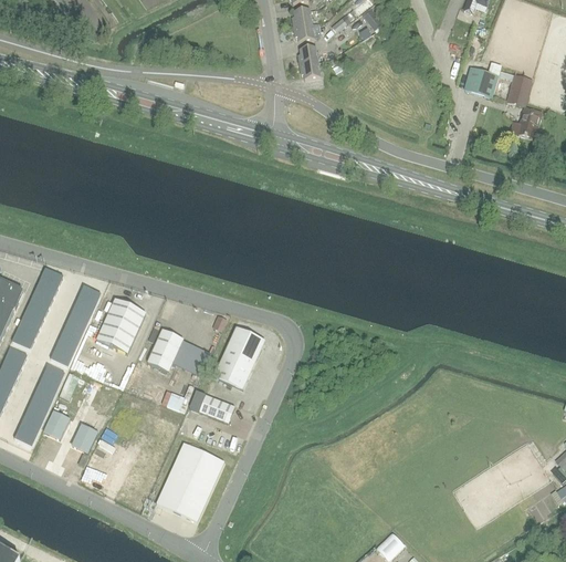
[(467,0),(463,9),(472,12),(477,2),(486,6),(489,0),(467,0)]
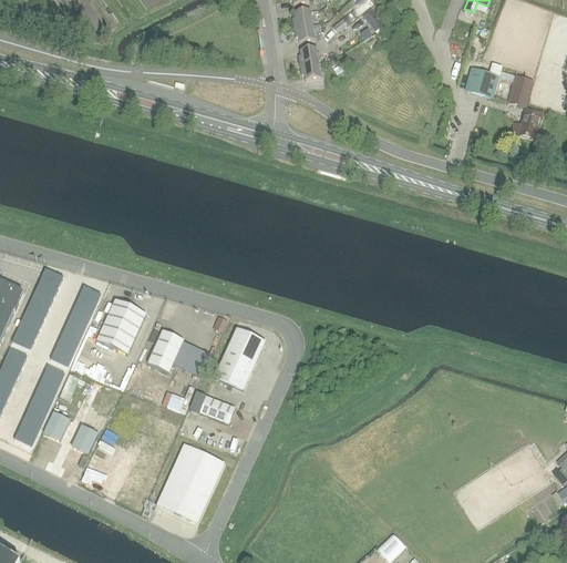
[(294,22),(295,27),(312,23),(310,8),(295,11),(296,16),(292,17),(294,22)]
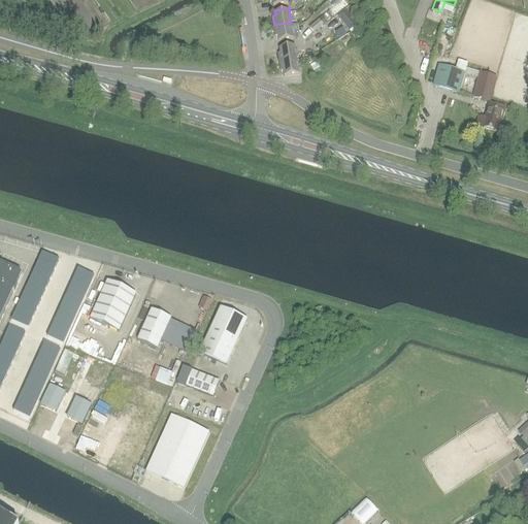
[(329,7),(323,13),(326,18),(327,19),(334,12),(329,7)]
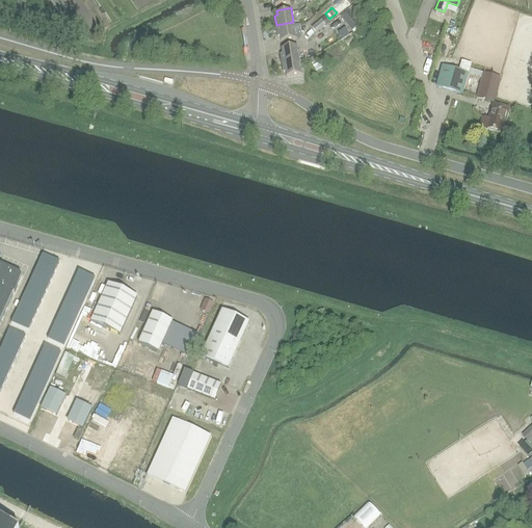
[(350,7),(342,14),(352,27),(361,20),(350,7)]
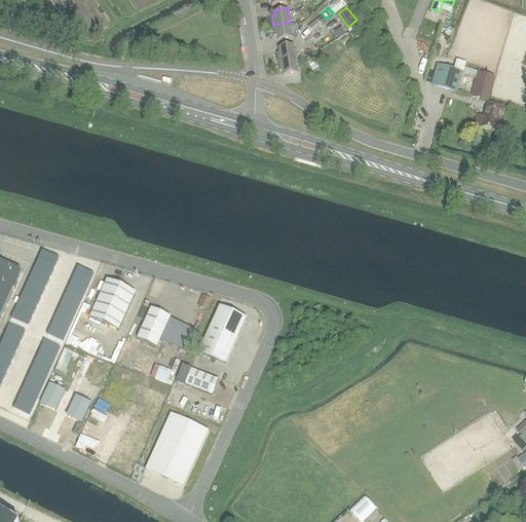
[(309,24),(313,29),(320,23),(324,20),(325,17),(322,13),(321,13),(320,14),(315,19),(309,24)]
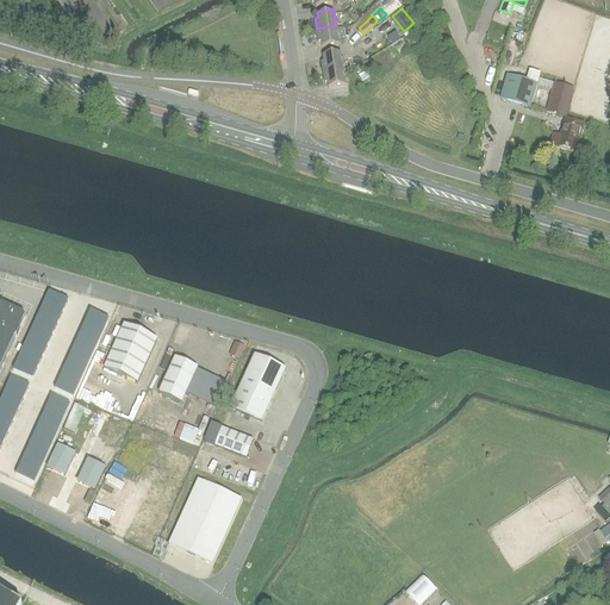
[(340,42),(336,25),(317,29),(317,33),(318,39),(321,38),(322,44),(340,42)]
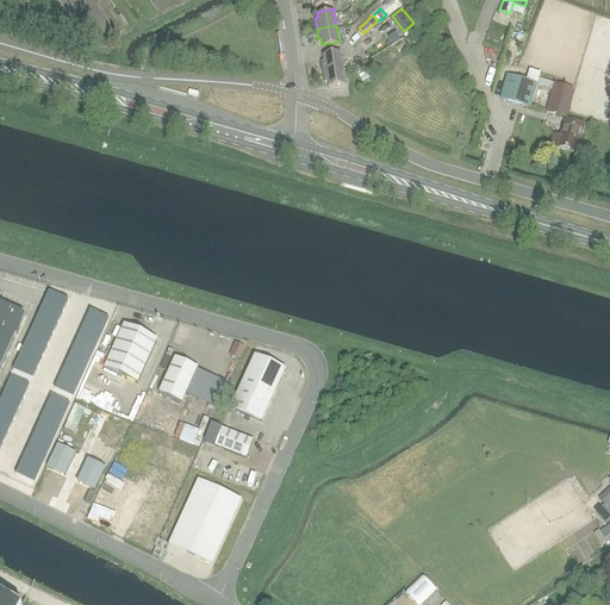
[(387,33),(392,41),(400,35),(397,29),(387,33)]
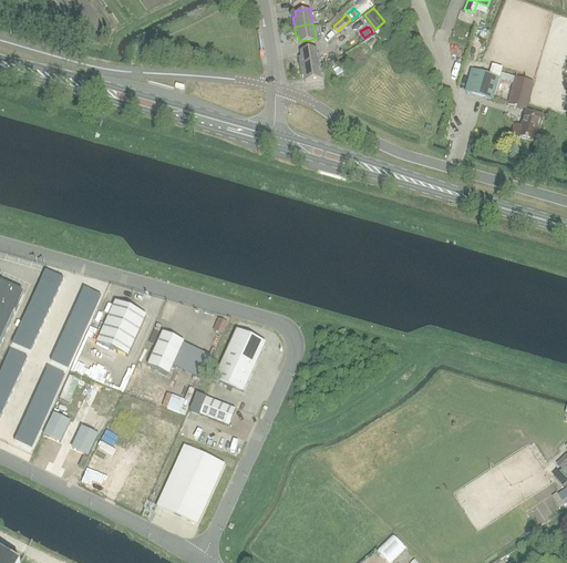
[(334,44),(320,45),(321,55),(336,54),(334,44)]
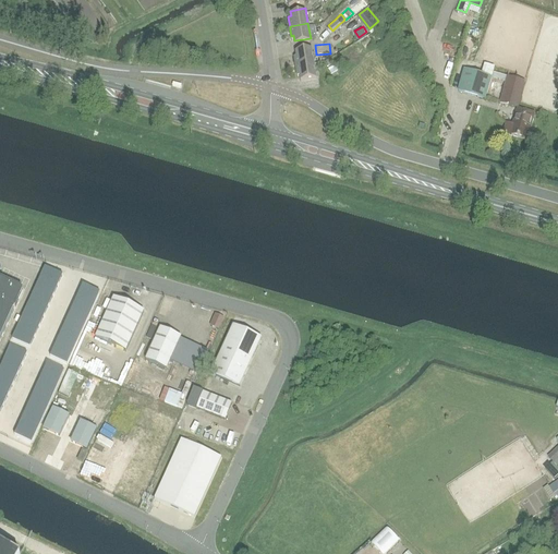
[(294,59),(295,63),(314,60),(312,45),(295,48),(296,53),(294,53),(295,59),(294,59)]
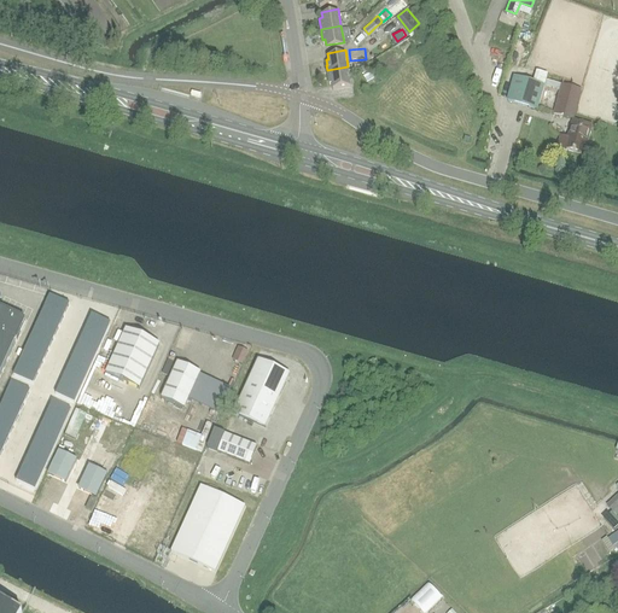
[(378,71),(374,65),(362,71),(366,77),(378,71)]
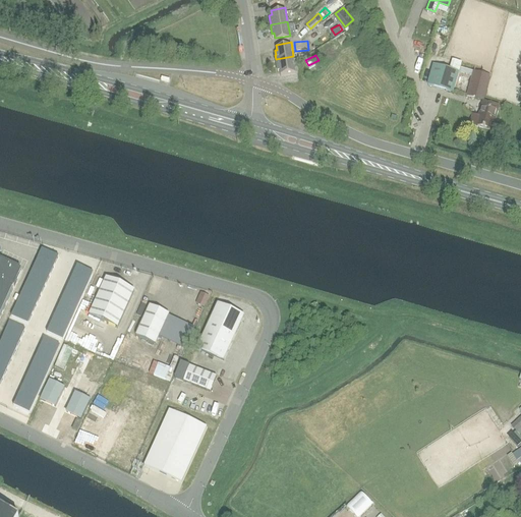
[(295,70),(293,56),(276,59),(277,63),(278,68),(280,67),(280,72),(295,70)]
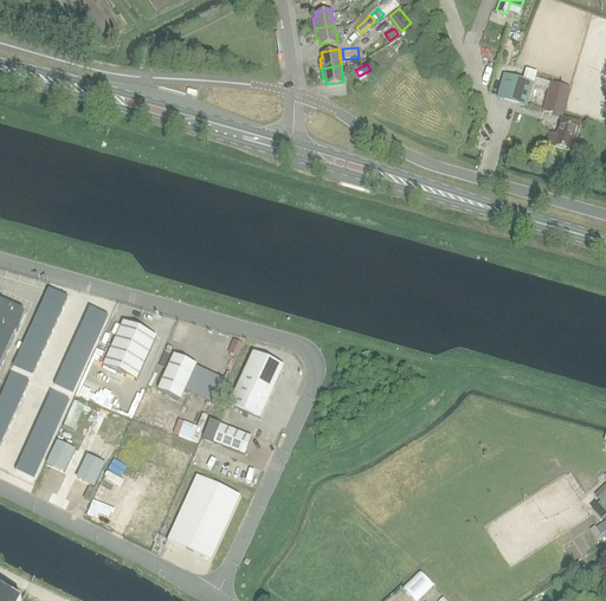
[(502,71),(495,94),(526,103),(533,79),(502,71)]
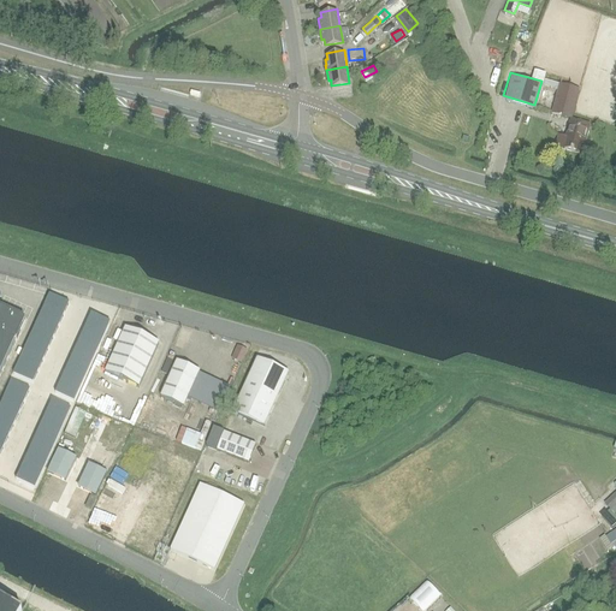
[(557,87),(551,110),(568,113),(575,84),(560,79),(560,81),(557,87)]
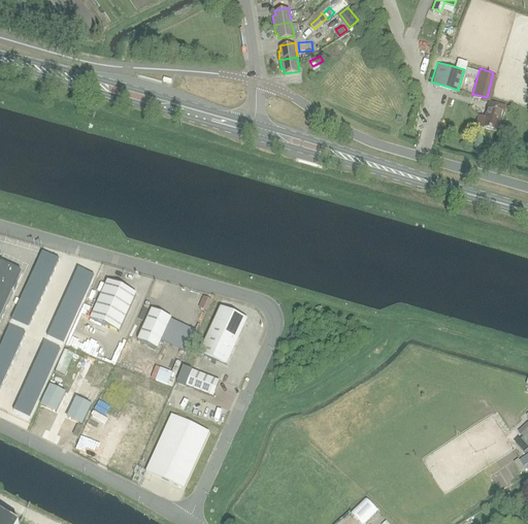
[(505,103),(489,99),(485,113),(479,112),(475,123),(496,128),(498,121),(500,122),(505,103)]
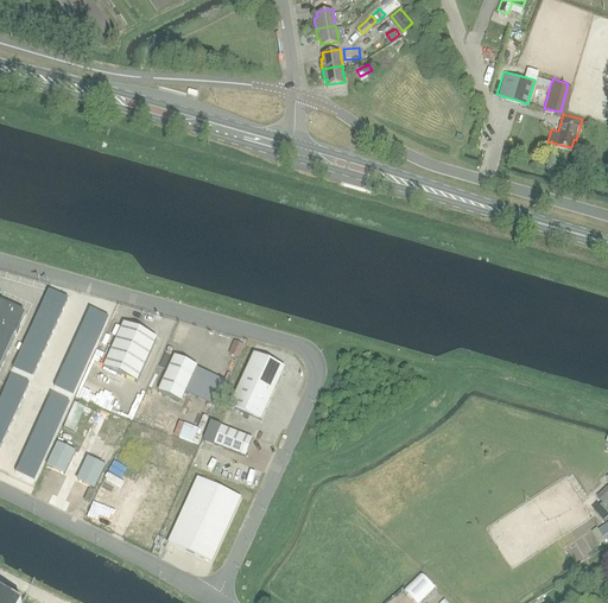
[(512,157),(514,147),(505,145),(501,153),(512,157)]
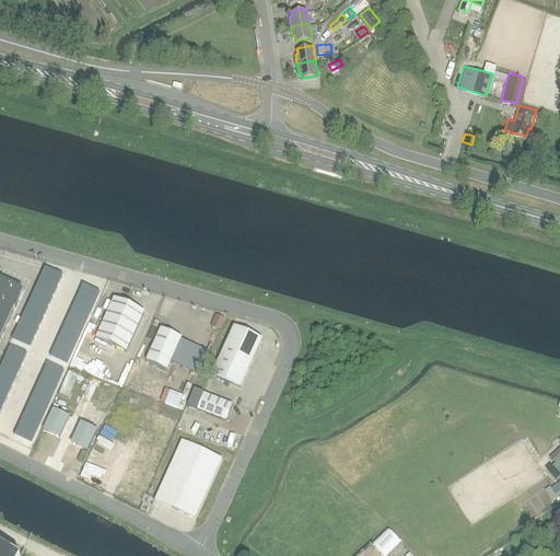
[(47,262),(14,335),(31,343),(65,269),(47,262)]
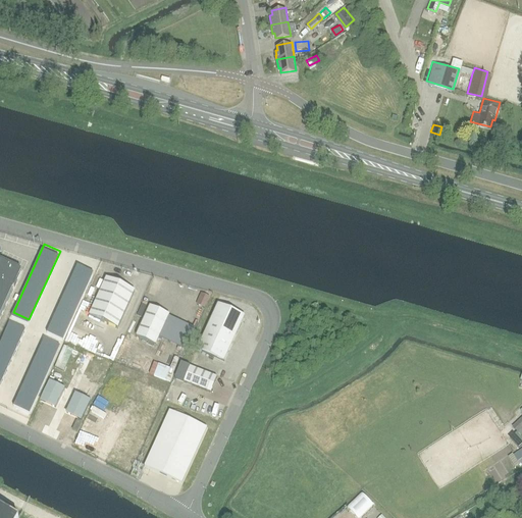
[(0,257),(0,314),(21,267),(0,257)]
